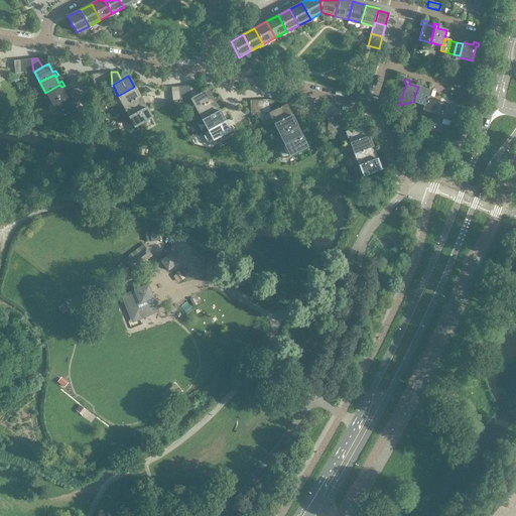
[(424,105),(427,99),(429,91),(420,88),(421,85),(416,83),(415,86),(418,87),(413,102),(424,105)]
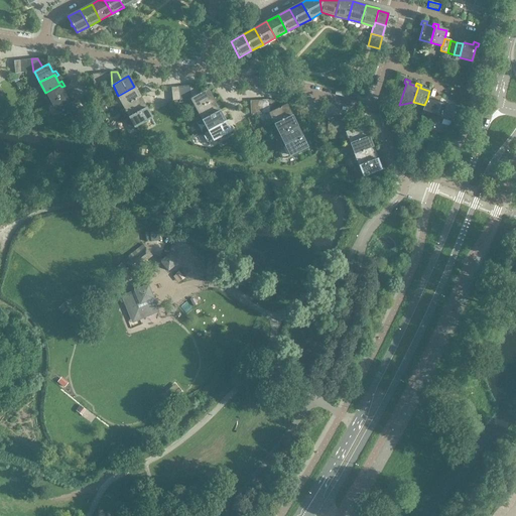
[(70,96),(68,91),(65,93),(61,87),(59,85),(45,93),(51,103),(66,96),(67,98),(70,96)]
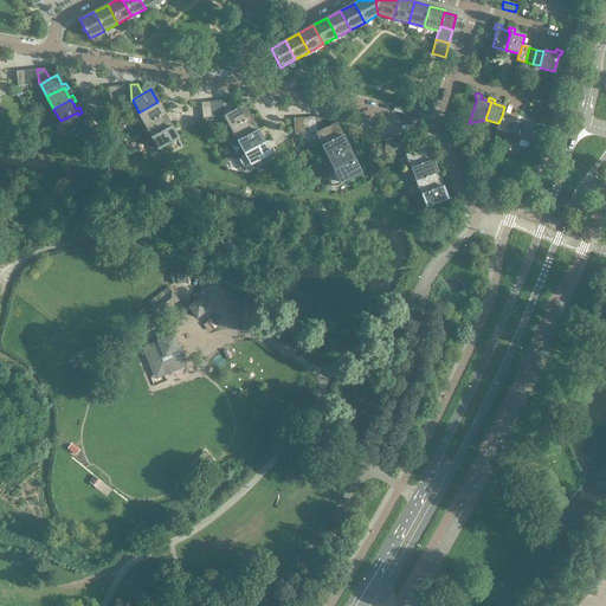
[(234,109),(230,100),(223,101),(224,116),(225,116),(234,109)]
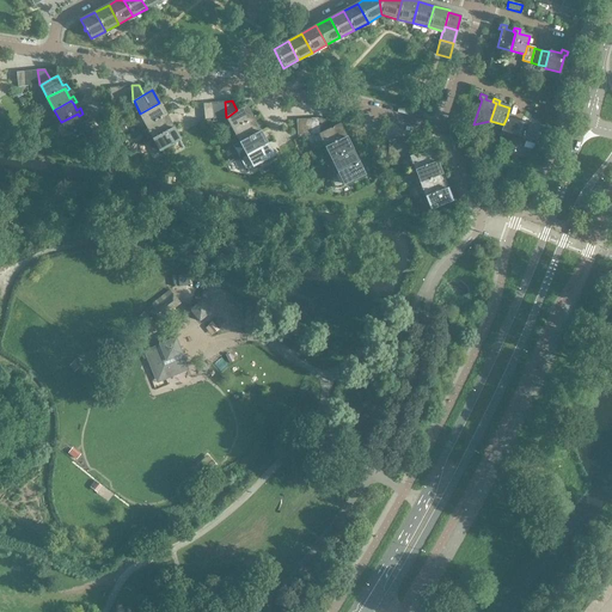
[(166,116),(159,103),(140,114),(147,126),(166,116)]
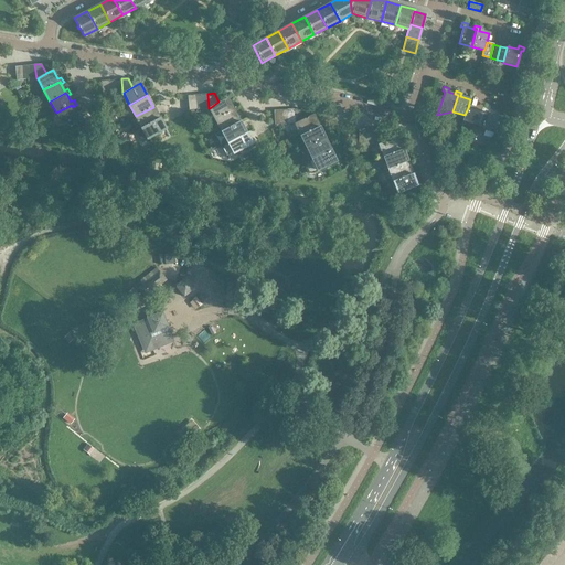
[(233,109),(226,98),(219,102),(210,108),(215,119),(233,109)]
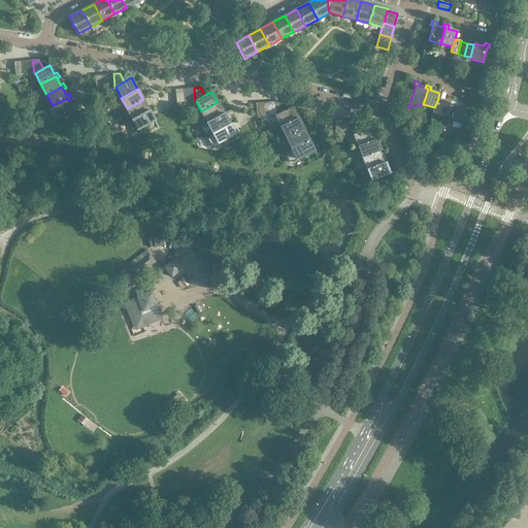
[(73,110),(81,106),(78,102),(71,105),(68,100),(67,98),(53,105),(59,117),(72,108),(73,110)]
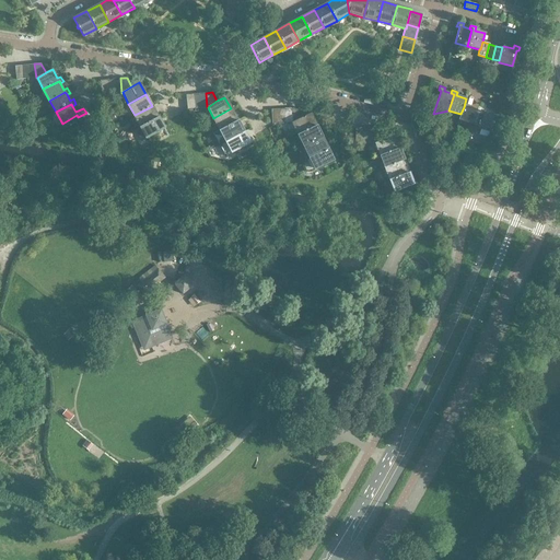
[(158,117),(152,106),(135,115),(140,127),(158,117)]
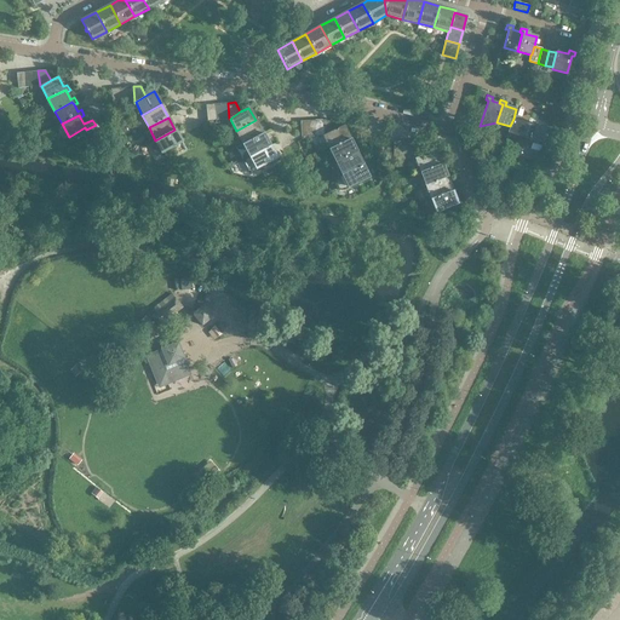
[(334,130),(329,119),(322,120),(323,136),(334,130)]
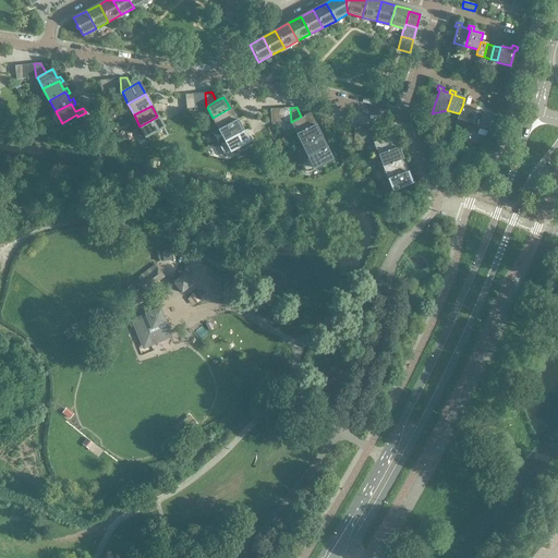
[(464,121),(469,109),(462,107),(459,113),(457,119),(464,121)]
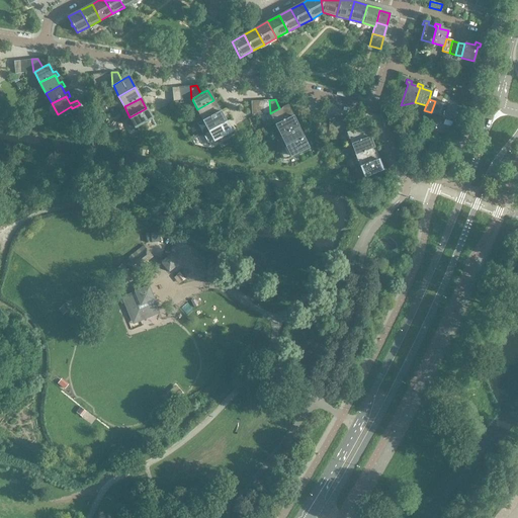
[(220,111),(213,100),(197,109),(203,120),(220,111)]
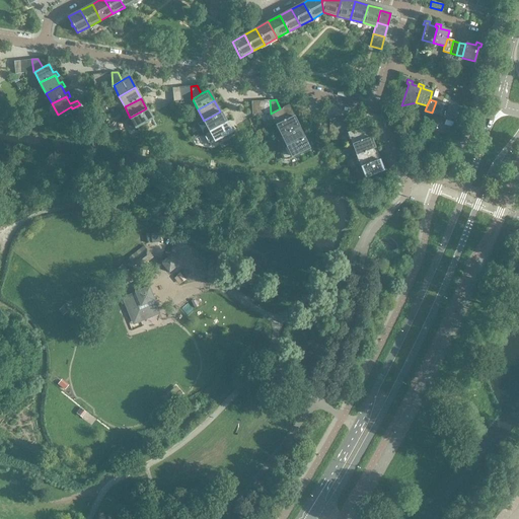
[(438,115),(442,103),(436,101),(432,113),(438,115)]
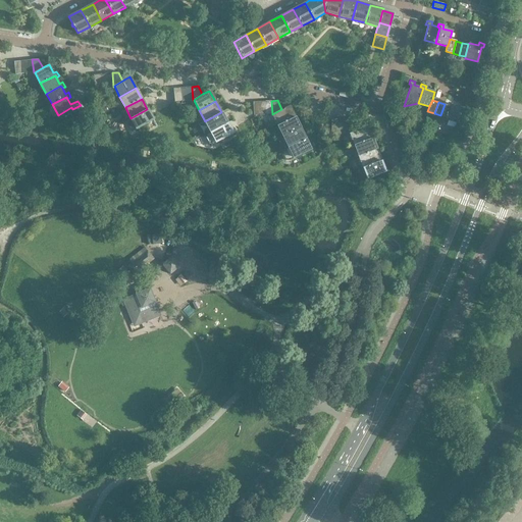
[(459,123),(463,108),(465,109),(466,105),(461,104),(460,107),(451,104),(451,106),(445,104),(440,115),(447,117),(447,119),(459,123)]
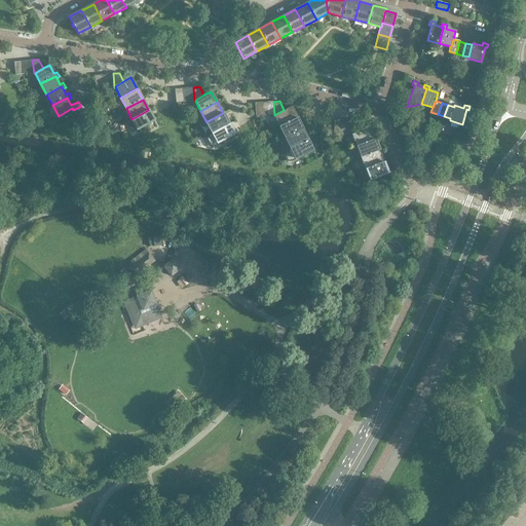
[(297,117),(291,107),(284,110),(274,115),(279,125),(297,117)]
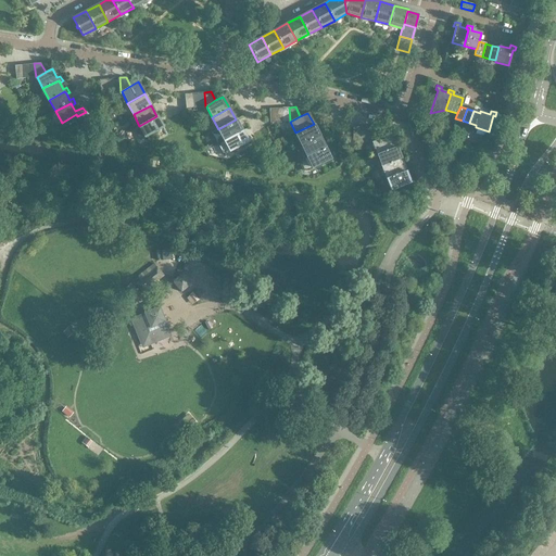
[(163,128),(156,116),(139,126),(146,137),(163,128)]
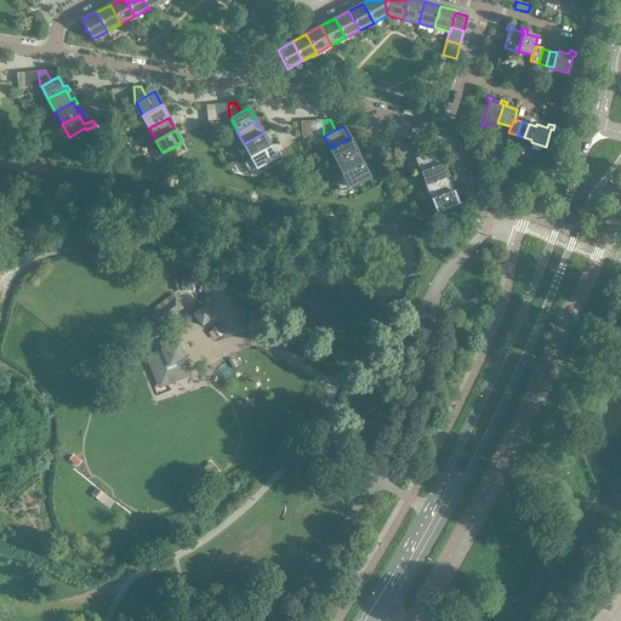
[(271,146),(263,134),(244,144),(251,157),(271,146)]
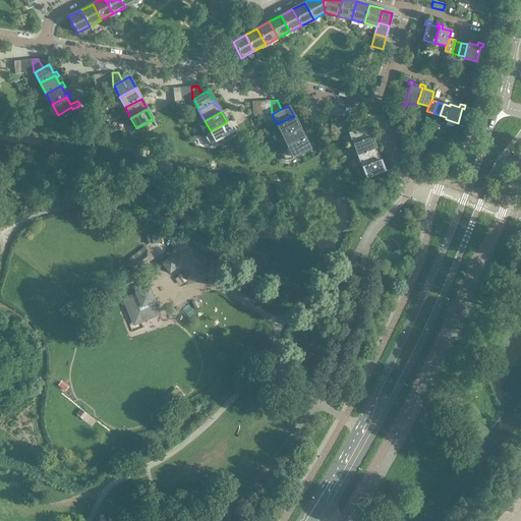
[(299,127),(294,116),(277,124),(283,135),(299,127)]
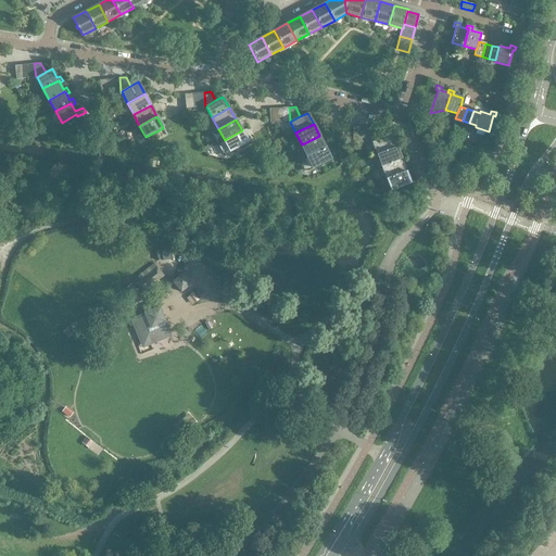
[(383,137),(380,128),(373,127),(373,142),(374,142),(383,137)]
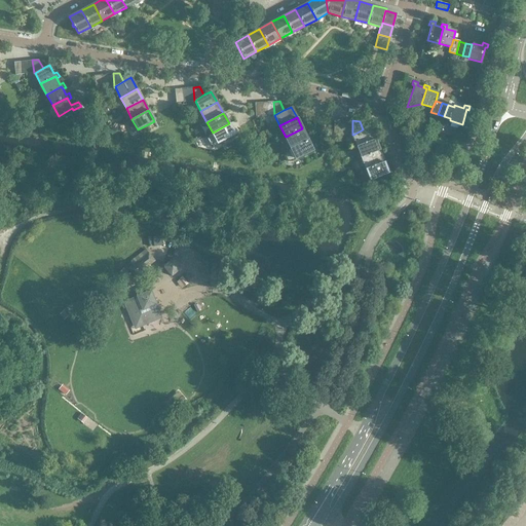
[(234,135),(229,123),(213,133),(218,143),(234,135)]
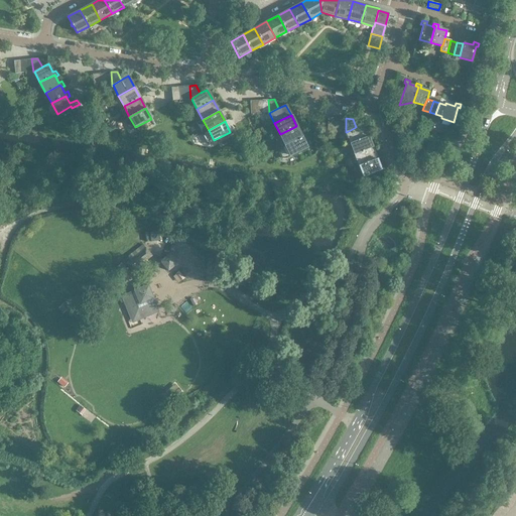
[(368,136),(363,125),(356,127),(347,132),(351,142),(368,136)]
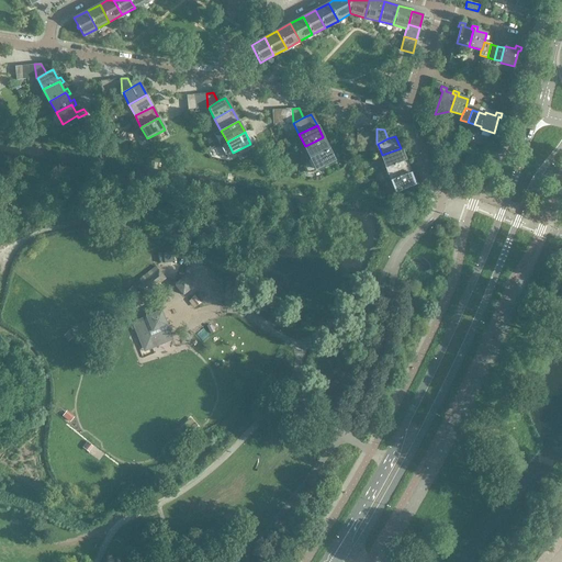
[(328,149),(323,137),(305,146),(311,158),(328,149)]
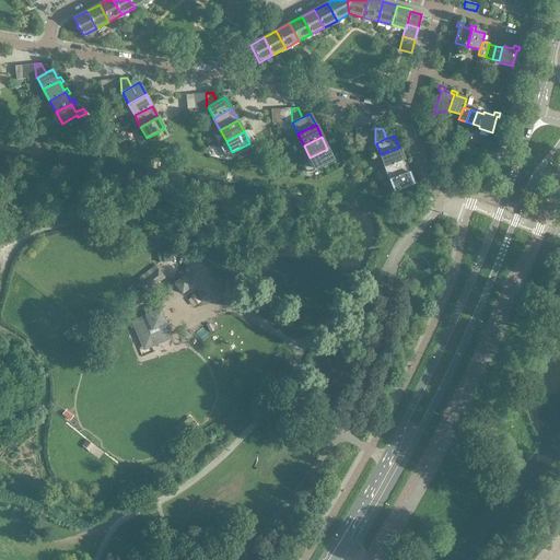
[(404,160),(399,148),(381,154),(385,167),(404,160)]
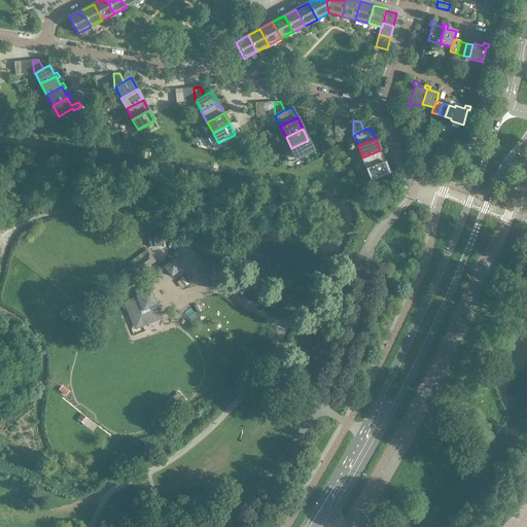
[(313,151),(308,140),(291,148),(296,159),(313,151)]
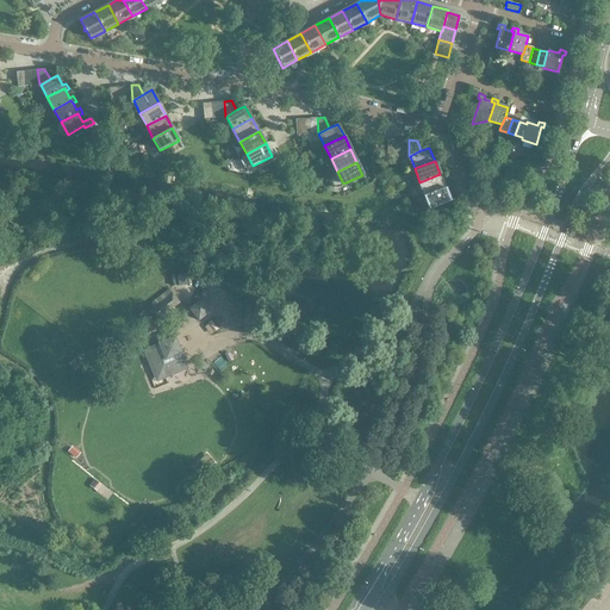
[(444,187),(440,174),(419,182),(424,195),(444,187)]
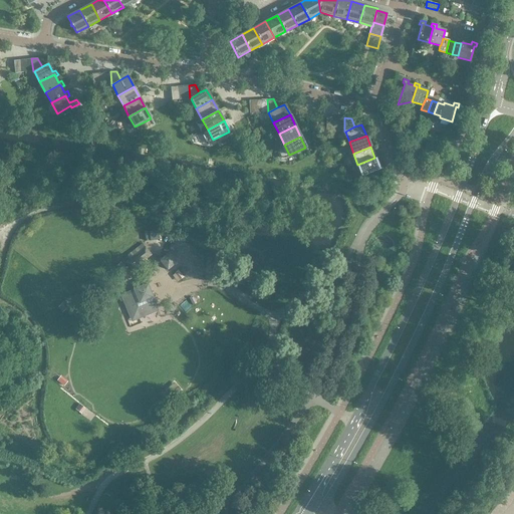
[(379,169),(374,158),(357,165),(362,176),(379,169)]
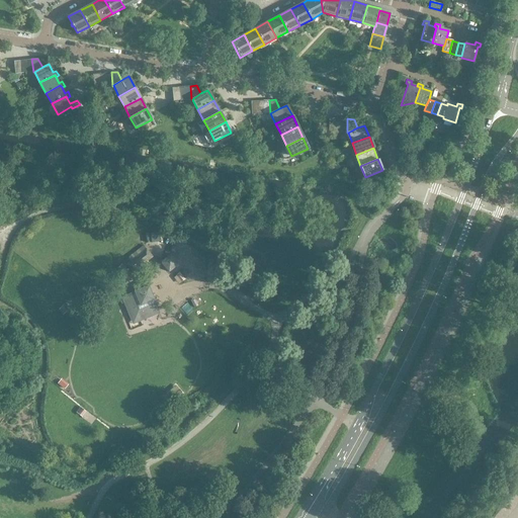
[(159,233),(150,234),(151,243),(160,242),(159,233)]
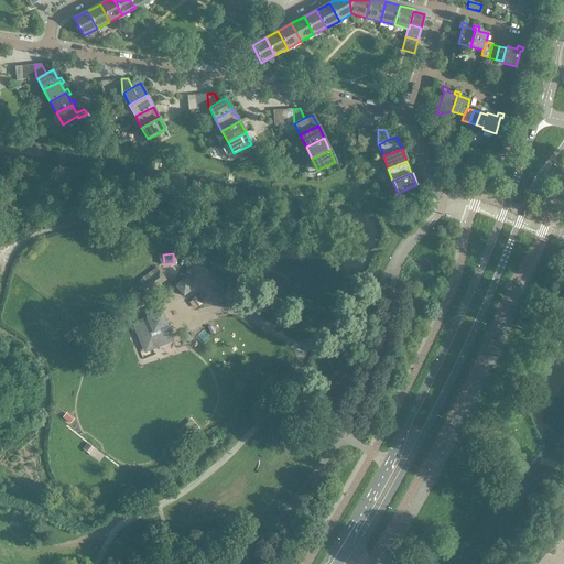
[(163,282),(166,280),(159,271),(141,284),(149,293),(163,282)]
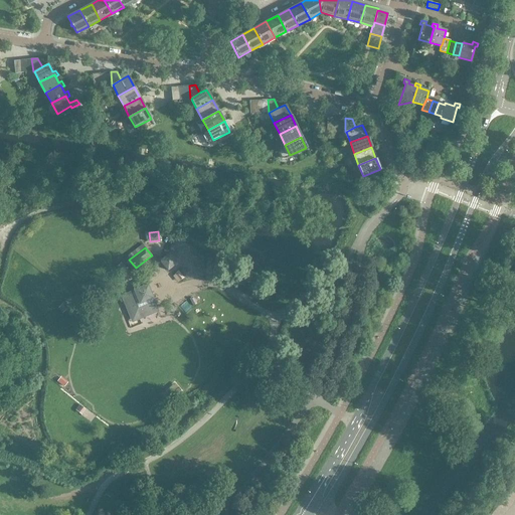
[(177,263),(169,253),(160,261),(167,271),(177,263)]
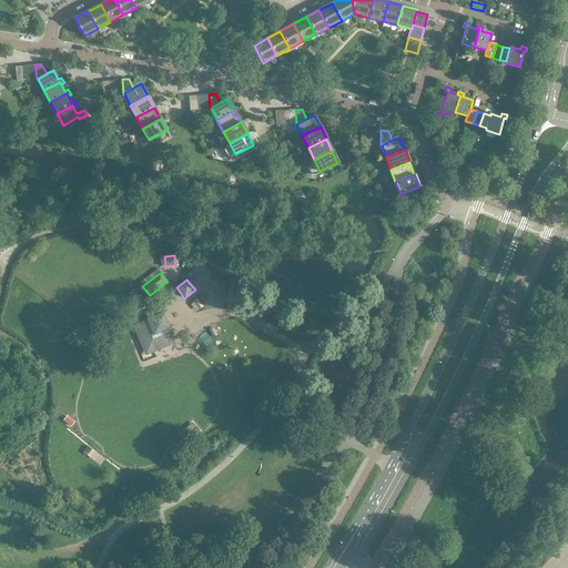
[(193,302),(199,308),(202,306),(196,298),(193,302)]
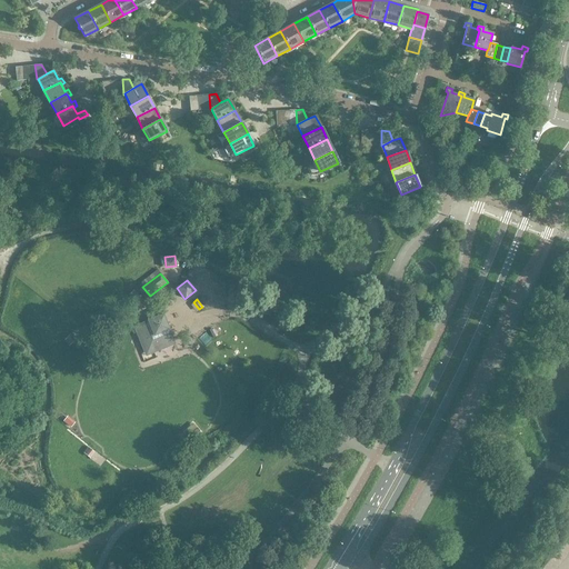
[(173,339),(163,315),(159,316),(157,317),(133,326),(135,328),(140,340),(141,340),(147,352),(153,350),(152,348),(173,339)]
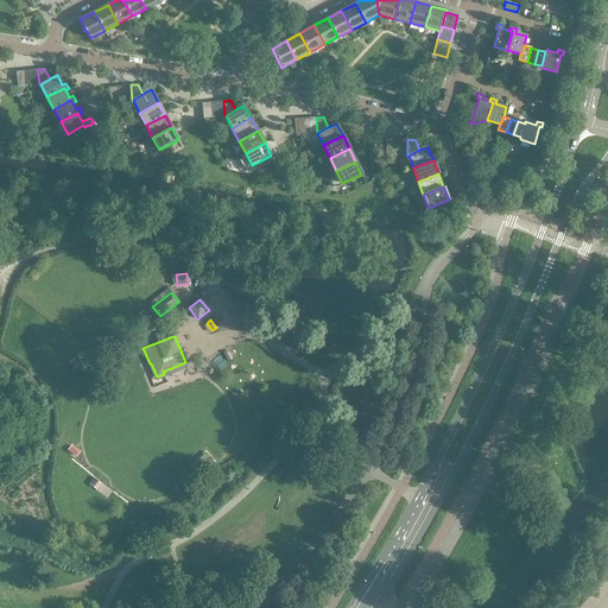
[(71,445),(67,450),(75,457),(80,451),(71,445)]
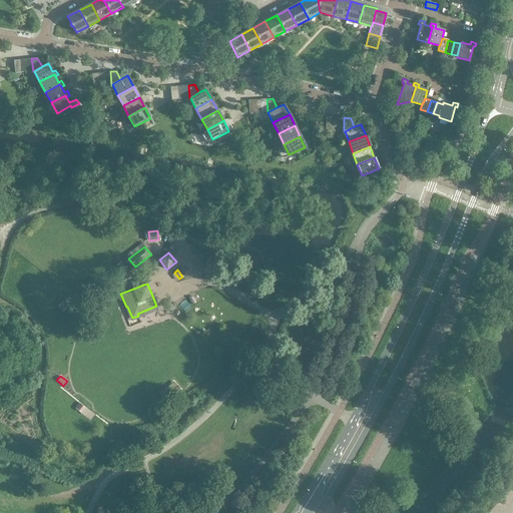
[(79,404),(75,409),(80,413),(84,408),(79,404)]
